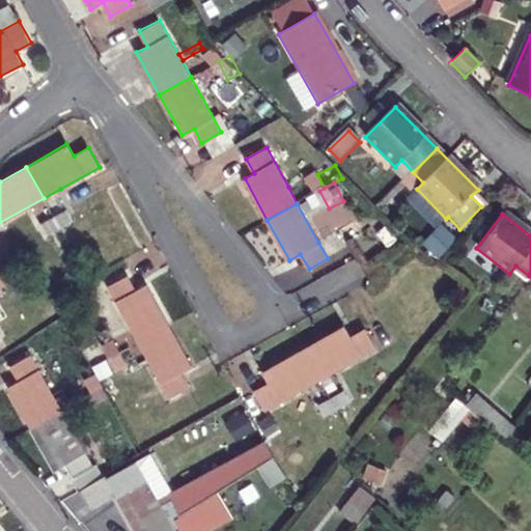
[(439,256),(454,235),(436,222),(420,243),(439,256)]
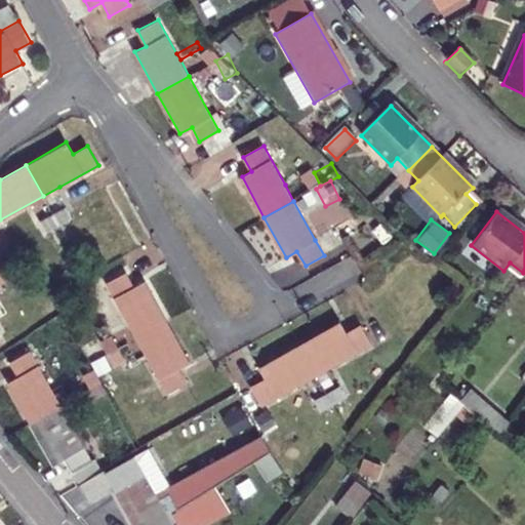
[(315,240),(324,255),(342,246),(338,241),(336,242),(331,231),(315,240)]
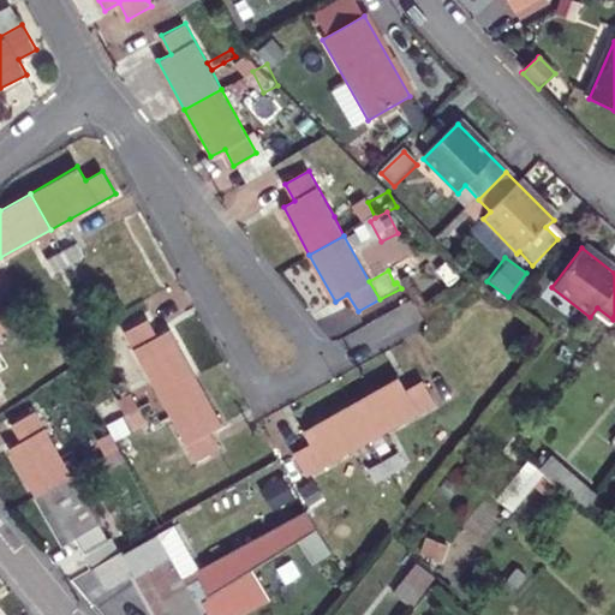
[(136,357),(159,396),(197,375),(171,328),(155,338),(145,317),(102,342),(108,351),(114,347),(124,364),(136,357)]
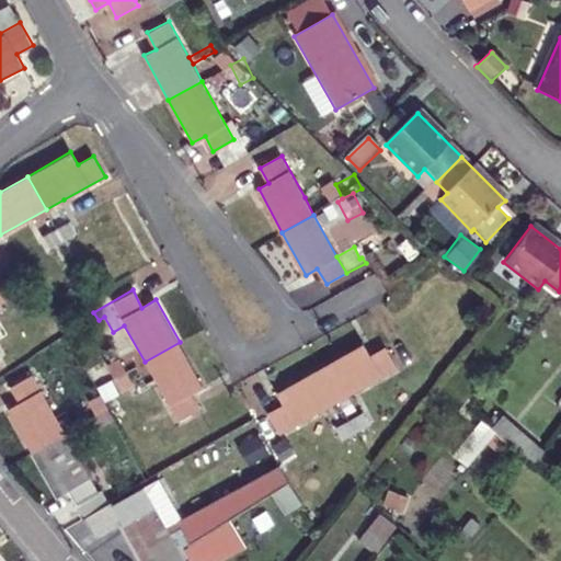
[(204,386),(180,342),(145,362),(153,378),(173,411),(156,421),(161,432),(201,409),(192,392),(204,386)]
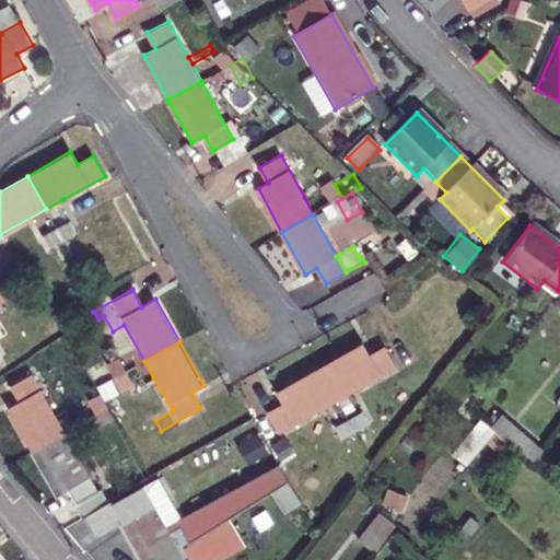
[(362,342),(319,366),(339,399),(356,389),(396,368),(382,346),(369,353),(362,342)]
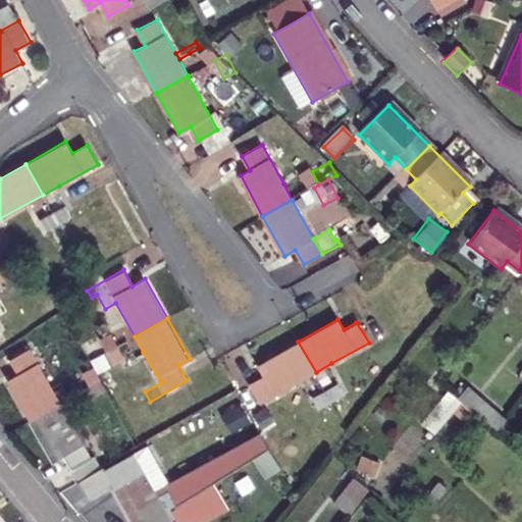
[(261,404),(316,372),(298,342),(258,365),(263,376),(250,384),(261,404)]
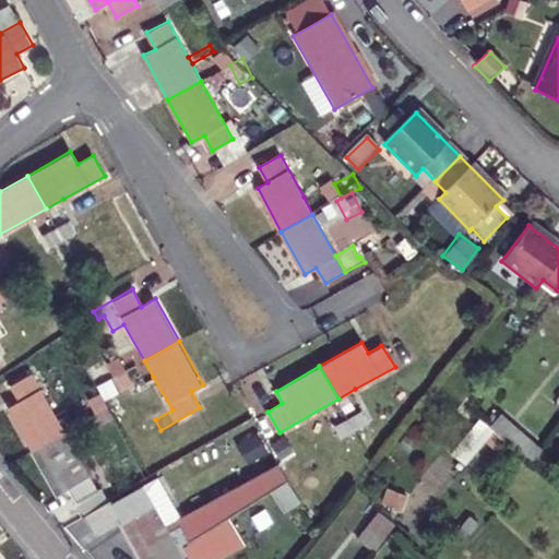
[(8,406),(33,451),(55,438),(46,421),(59,415),(35,369),(14,381),(23,397),(8,406)]
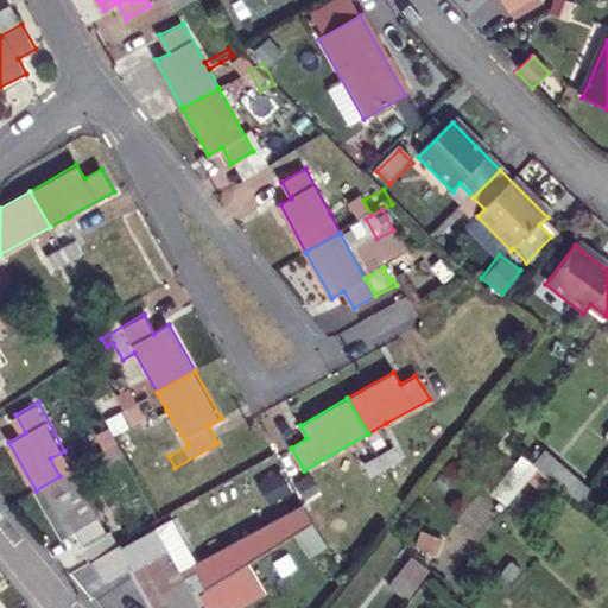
[(118,443),(87,461),(93,473),(125,454),(122,451),(118,443)]
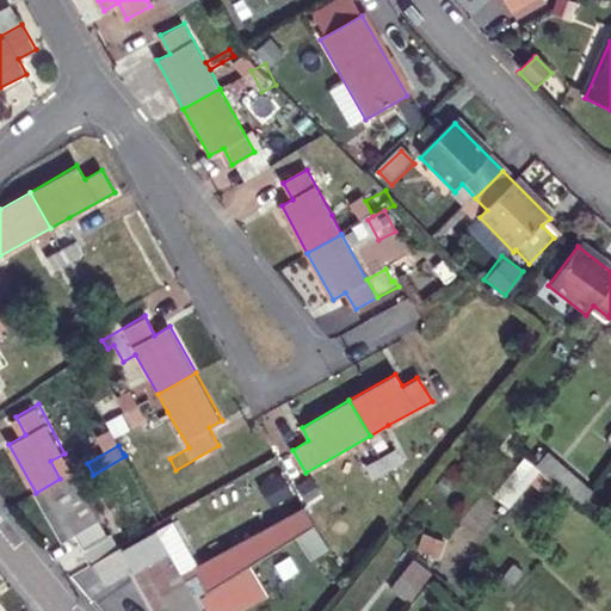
[(548,476),(560,462),(548,452),(536,466),(542,470),(548,476)]
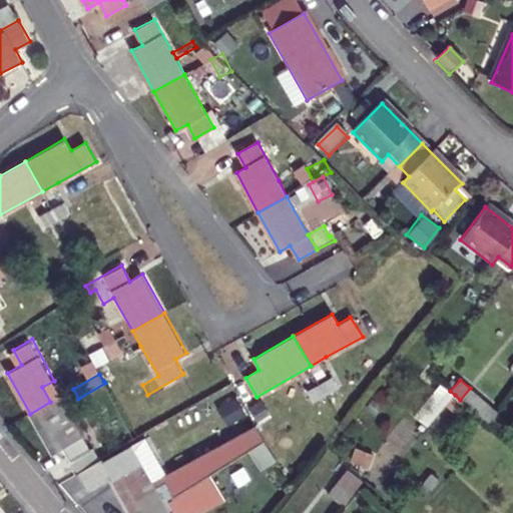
[(50,402),(62,395),(54,381),(42,387),(50,402)]
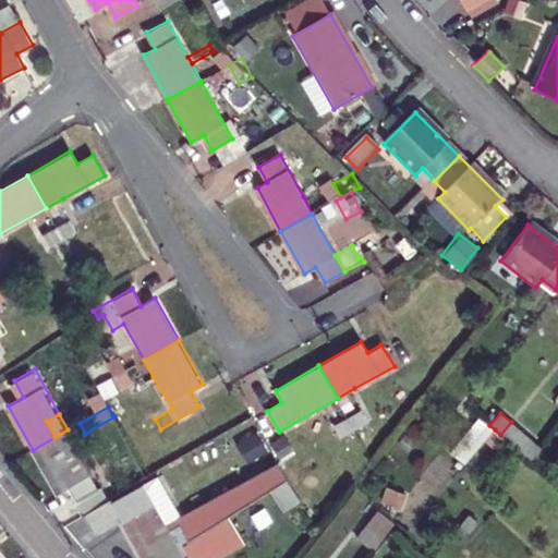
[(360,438),(349,419),(336,426),(346,446),(360,438)]
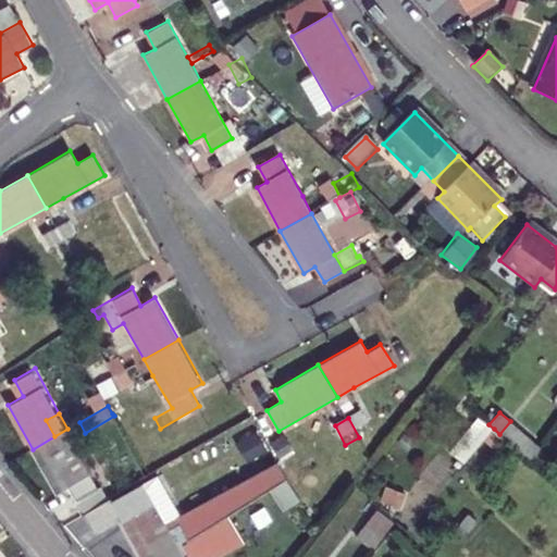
[(480,445),(494,429),(489,424),(481,418),(467,434),(480,445)]
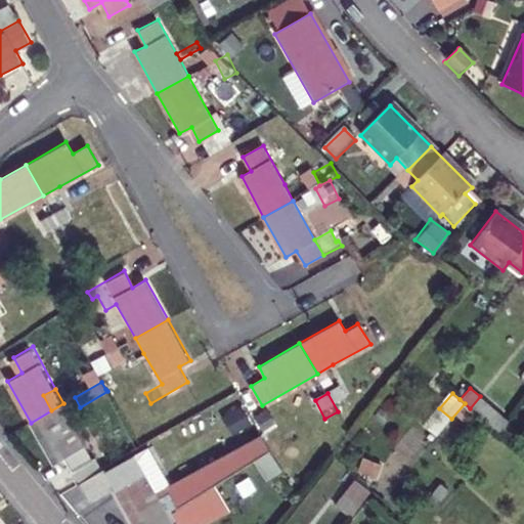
[(470,408),(497,431),(507,420),(480,396),(470,408)]
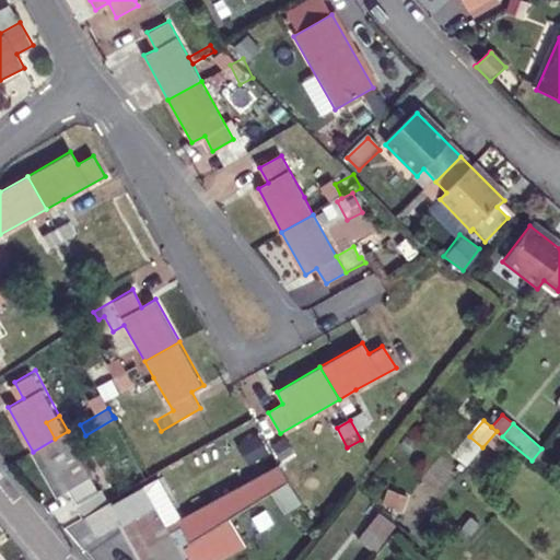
[(91,469),(68,431),(55,439),(33,452),(58,494),(72,486),(81,501),(77,503),(83,515),(109,500),(104,489),(125,478),(119,467),(107,474),(101,464),(91,469)]
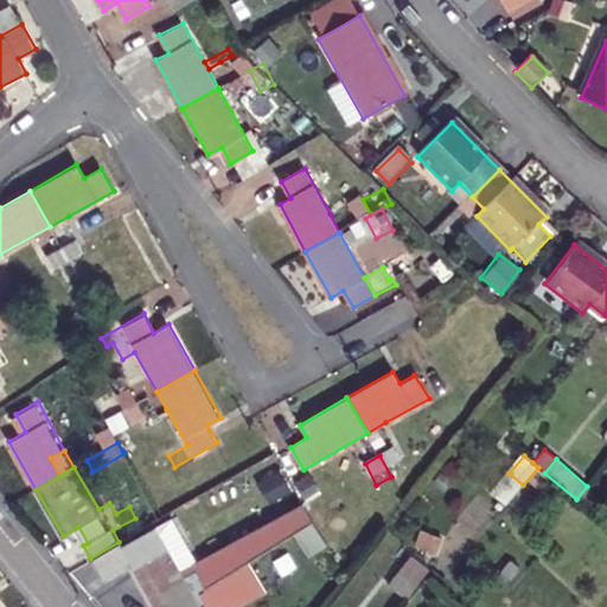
[(508,505),(523,485),(509,473),(493,492),(508,505)]
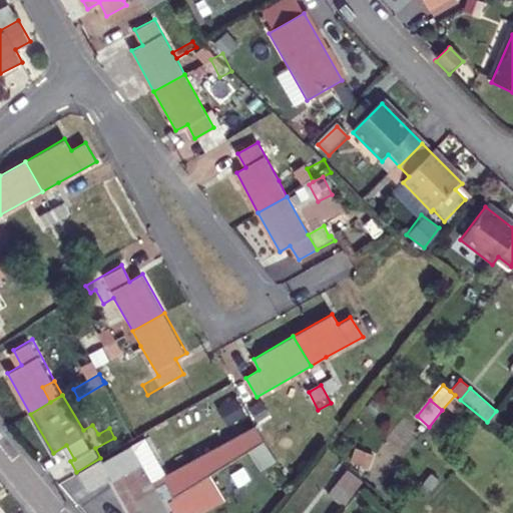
[(100,458),(76,472),(85,487),(110,473),(130,512),(150,512),(152,512),(144,495),(157,488),(167,483),(175,498),(178,497),(203,481),(268,441),(254,420),(154,483),(133,443),(103,460),(102,458),(100,458)]
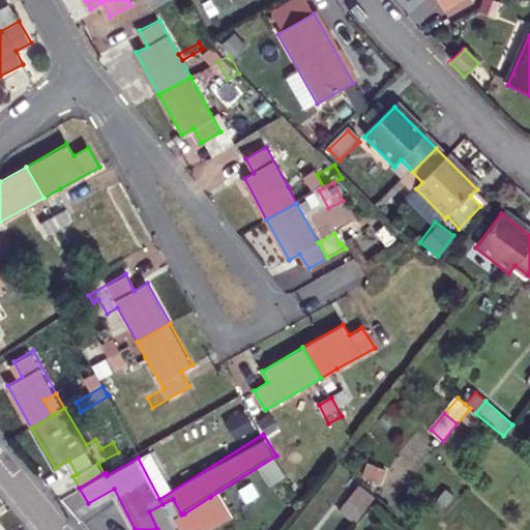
[(355,523),(371,496),(355,486),(339,513),(355,523)]
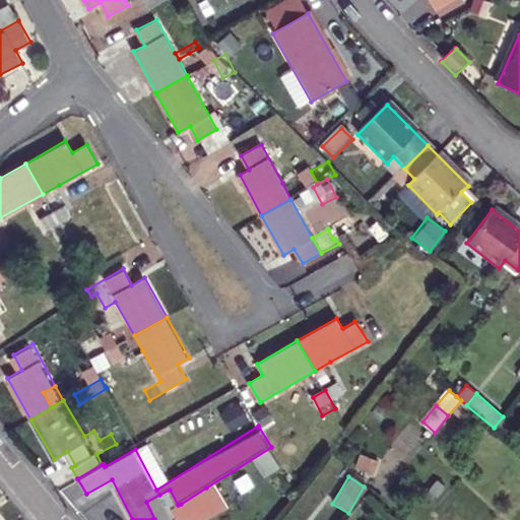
[(212,498),(206,488),(181,504),(178,505),(184,516),(212,498)]
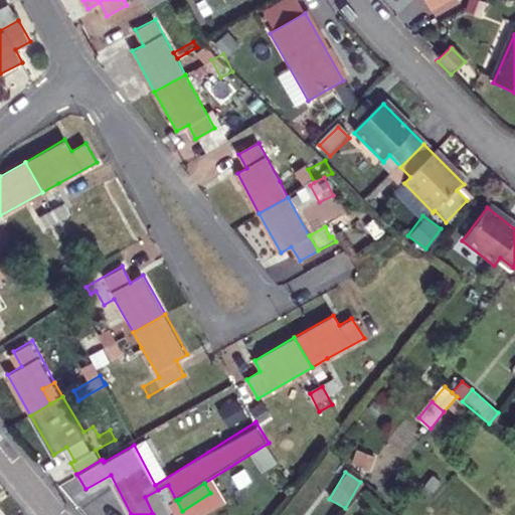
[(170,514),(158,490),(145,497),(153,514),(151,514),(170,514)]
